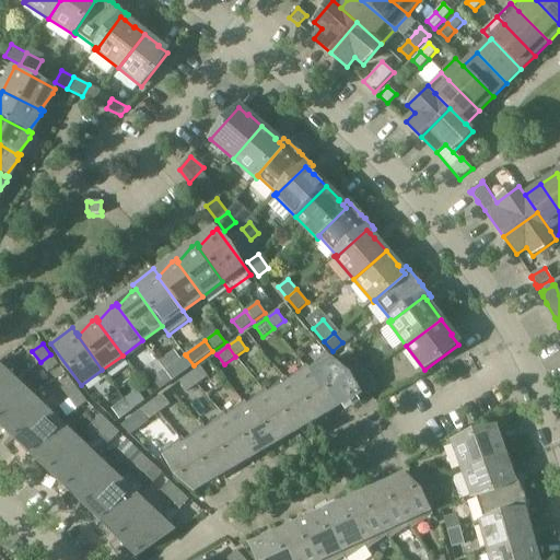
[(327,353),(308,368),(307,369),(339,406),(360,393),(327,353)]
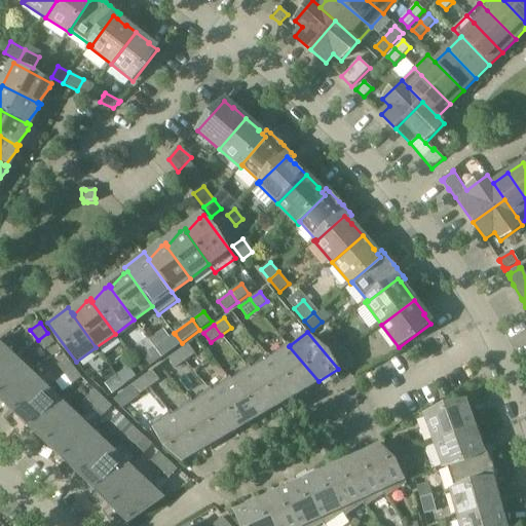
[(54,343),(47,333),(38,340),(45,349),(54,343)]
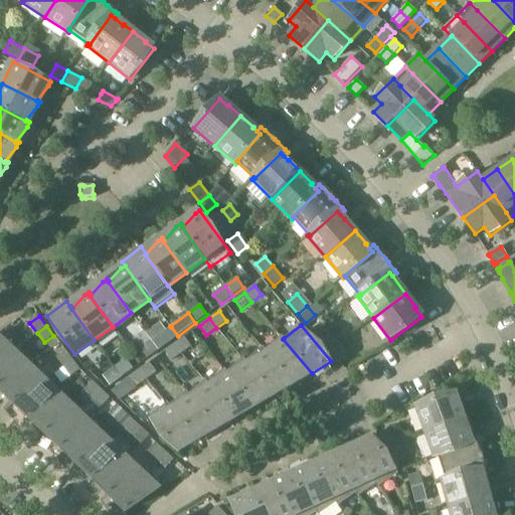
[(171,327),(152,341),(159,350),(170,342),(178,336),(171,327)]
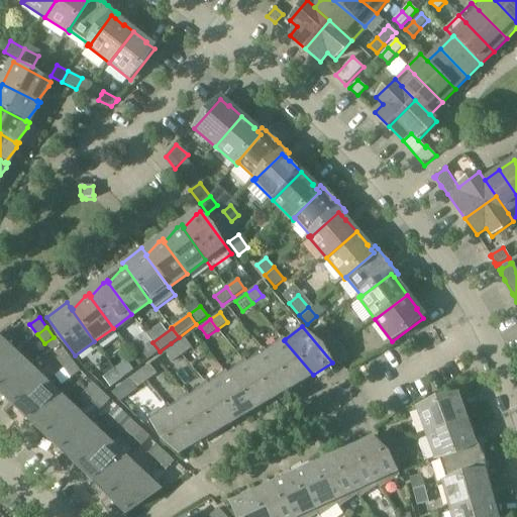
[(320,340),(331,353),(340,345),(330,332),(320,340)]
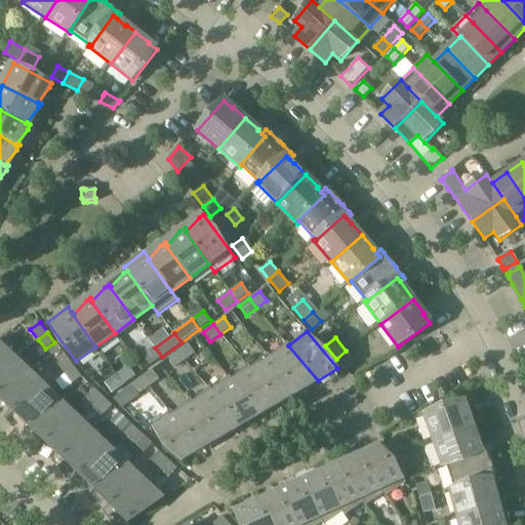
[(298,392),(318,380),(288,346),(289,345),(287,342),(270,357),(298,392)]
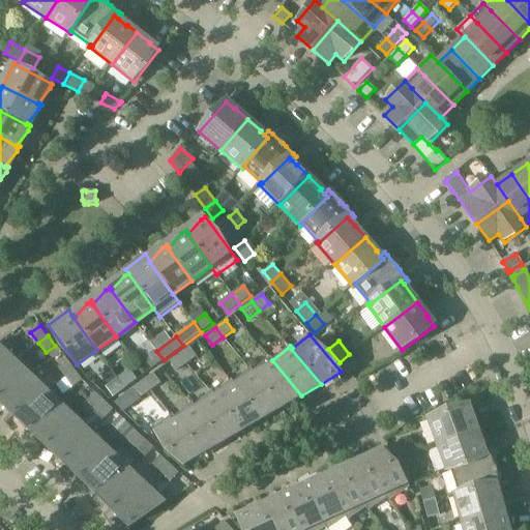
[(0,371),(13,360),(0,347),(0,371)]
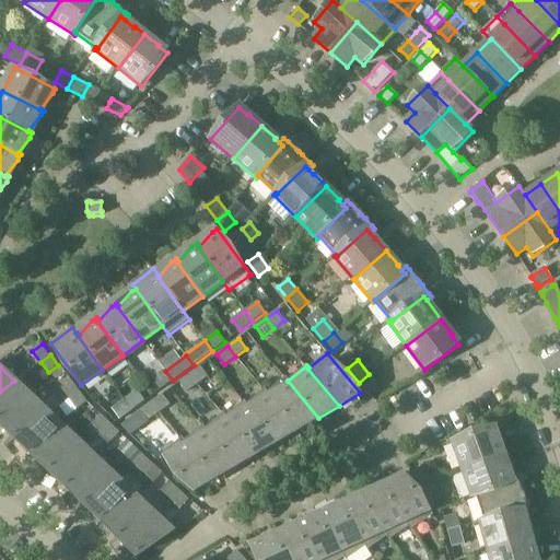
[(200,366),(189,374),(197,385),(208,377),(200,366)]
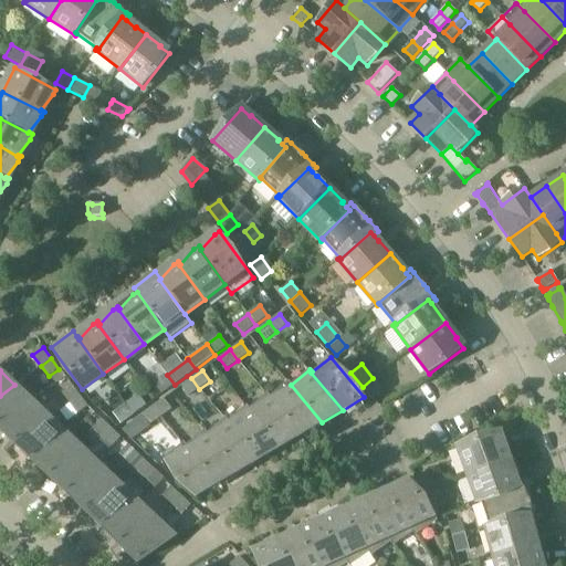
[(166,374),(154,384),(161,395),(175,385),(167,375),(166,374)]
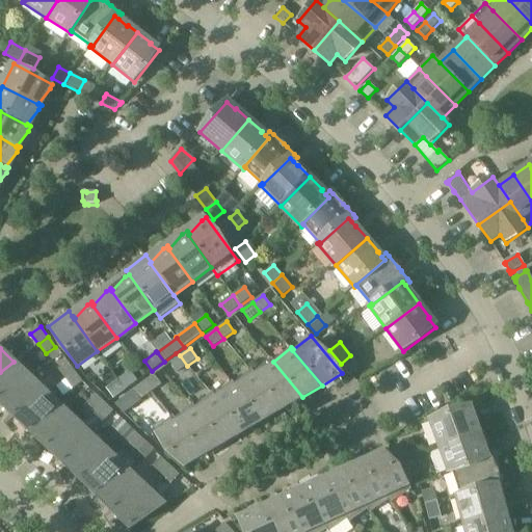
[(178,373),(187,366),(180,355),(170,363),(178,373)]
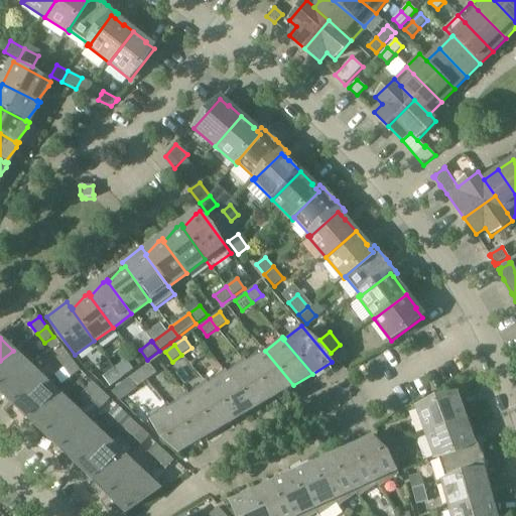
[(340,345),(331,353),(341,365),(351,357),(340,345)]
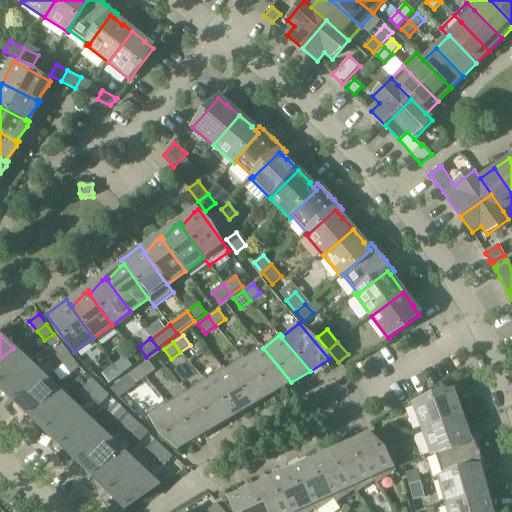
[(261,345),(245,359),(244,359),(272,393),(291,382),(263,348),(261,345)]
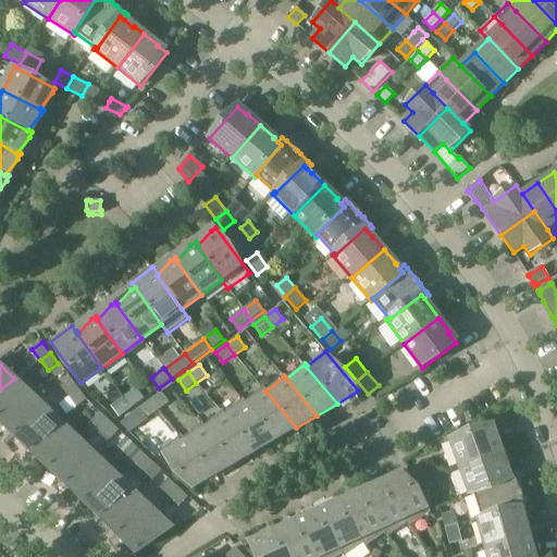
[(0,418),(32,395),(14,379),(0,390),(0,418)]
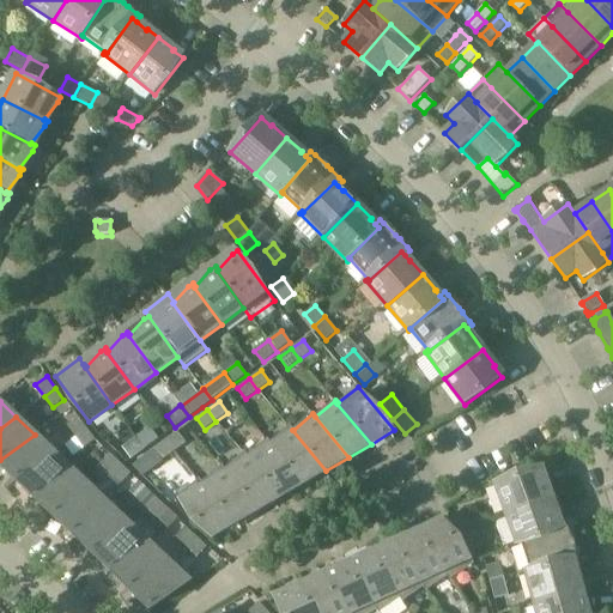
[(67,426),(76,437),(87,429),(79,418),(67,426)]
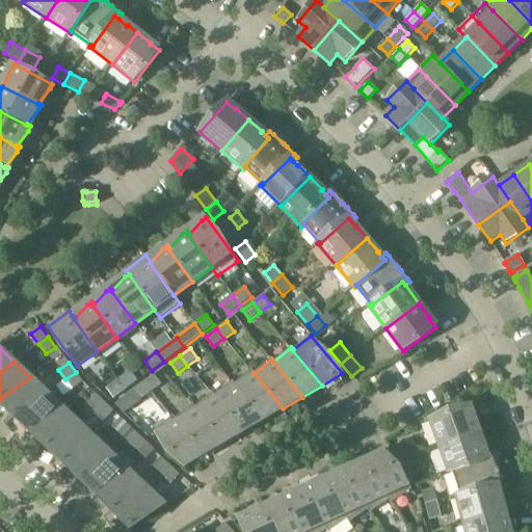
[(251,370),(235,384),(234,384),(263,420),(283,408),(254,373),(255,373),(251,370)]
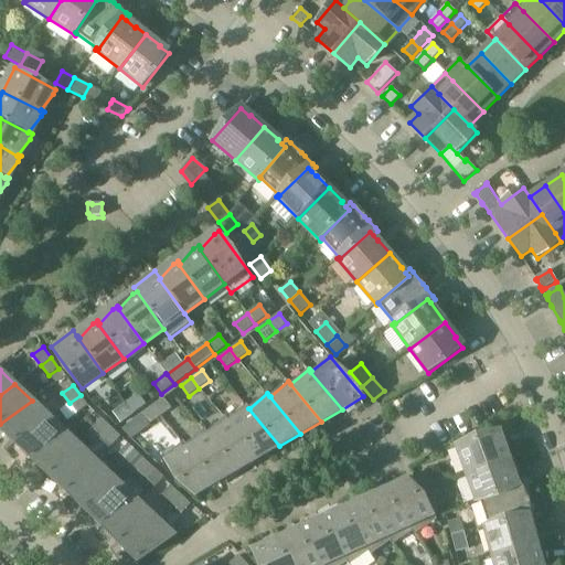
[(138,394),(126,404),(134,414),(146,405),(138,394)]
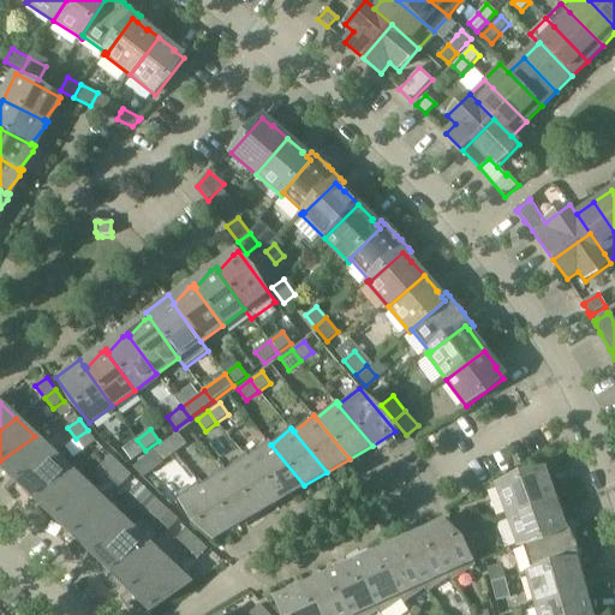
[(96,442),(88,430),(76,439),(84,451),(96,442)]
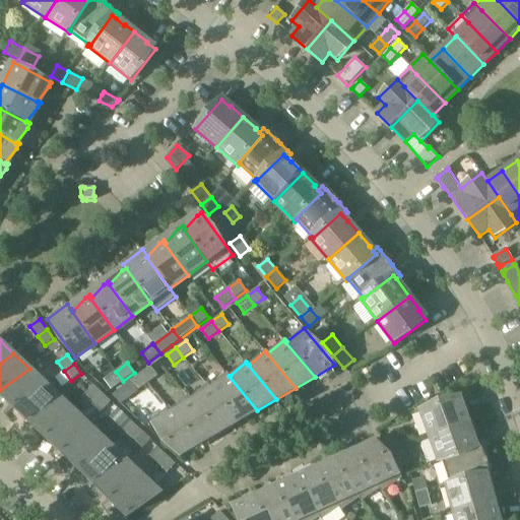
[(147,383),(157,376),(150,367),(140,374),(147,383)]
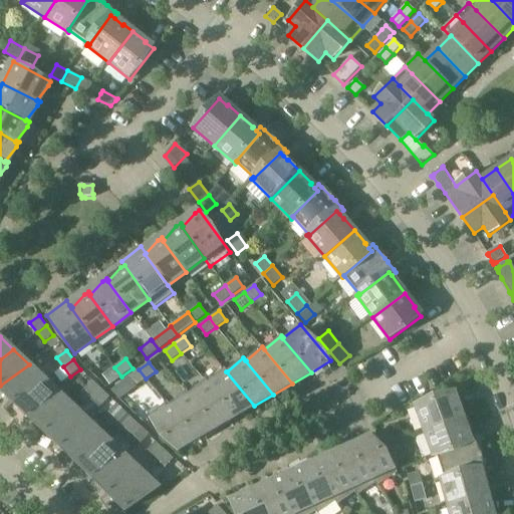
[(0,386),(0,390),(14,404),(45,380),(29,364),(0,386)]
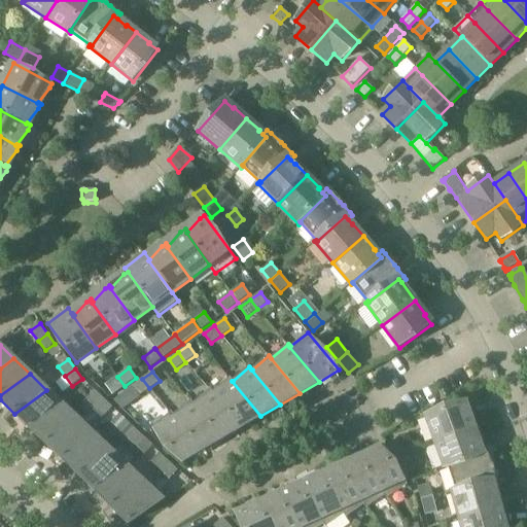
[(113,395),(125,386),(117,377),(105,385),(113,395)]
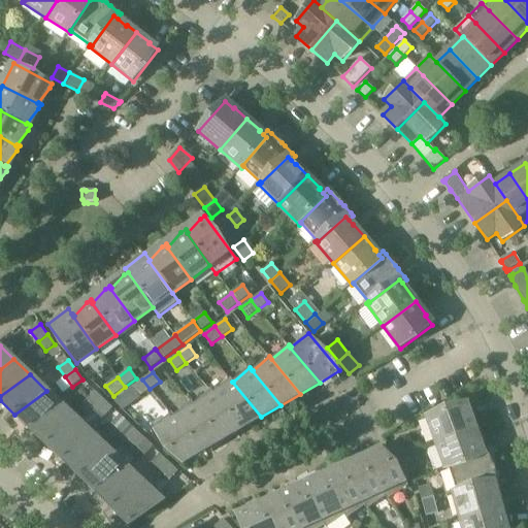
[(230,378),(213,393),(212,394),(241,428),(261,417),(232,382),(233,382),(230,378)]
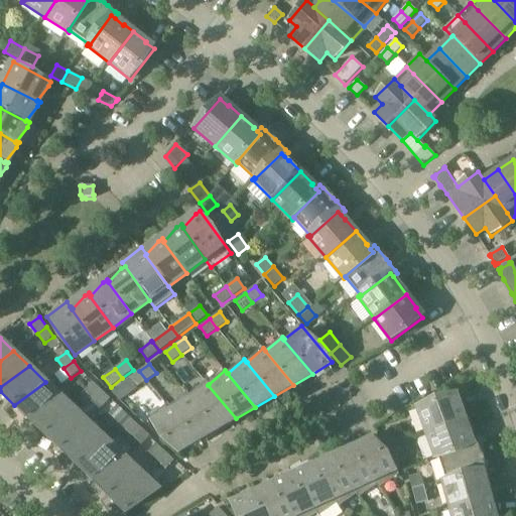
[(137,388),(146,380),(139,371),(130,378),(137,388)]
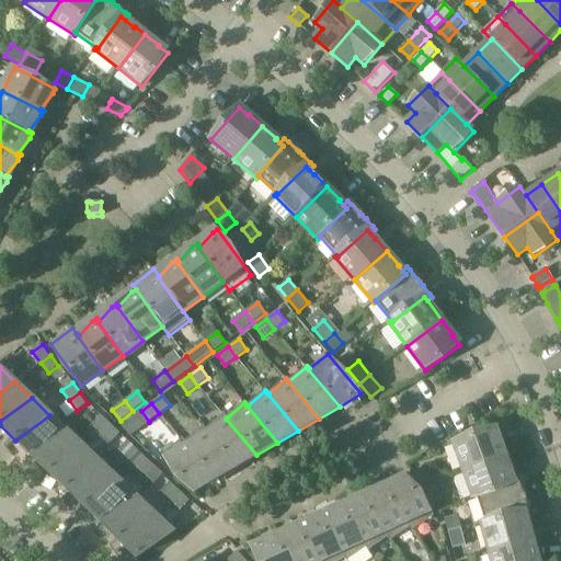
[(224,414),(206,430),(205,431),(236,467),(256,455),(226,419),(227,418),(224,414)]
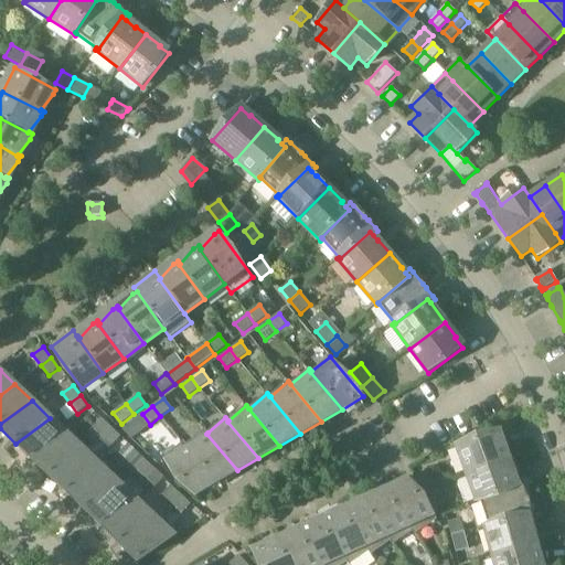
[(67,435),(50,418),(16,444),(33,460),(67,435)]
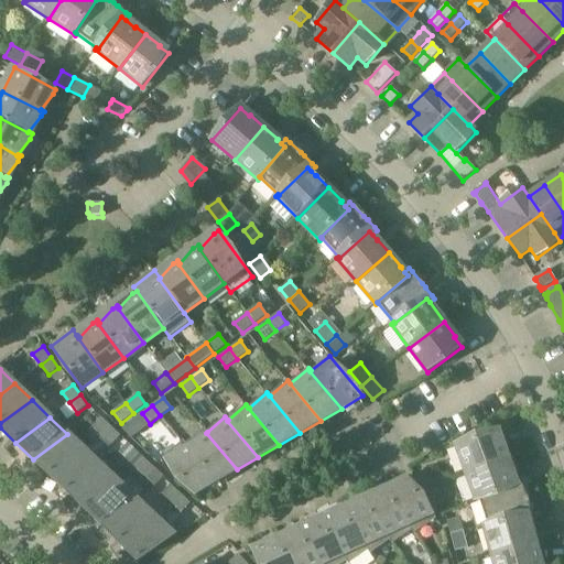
[(93,427),(104,437),(112,427),(101,419),(93,427)]
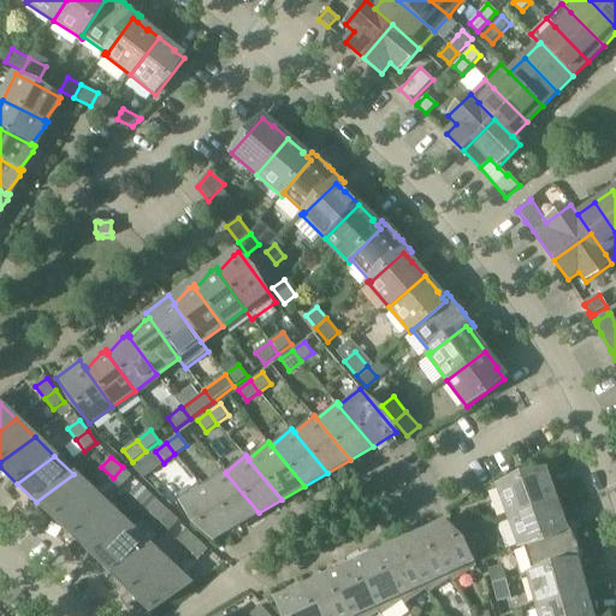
[(131,477),(123,467),(113,478),(122,486),(131,477)]
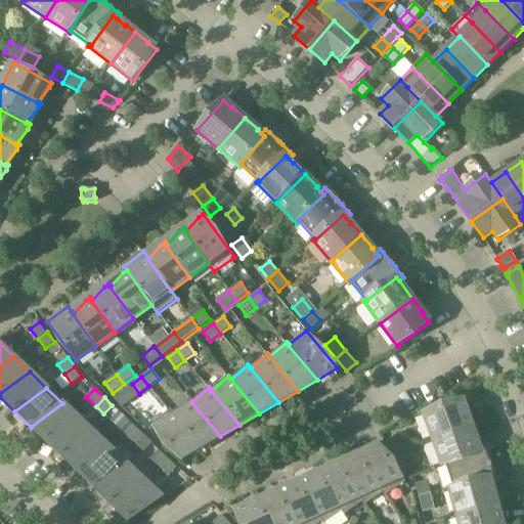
[(189,398),(173,412),(172,413),(201,447),(220,436),(191,402),(192,401),(189,398)]
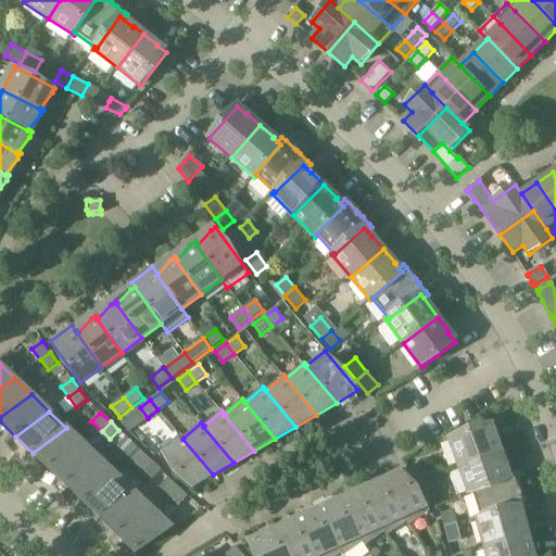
[(460,466),(501,452),(495,434),(494,436),(490,425),(451,438),(460,466)]
